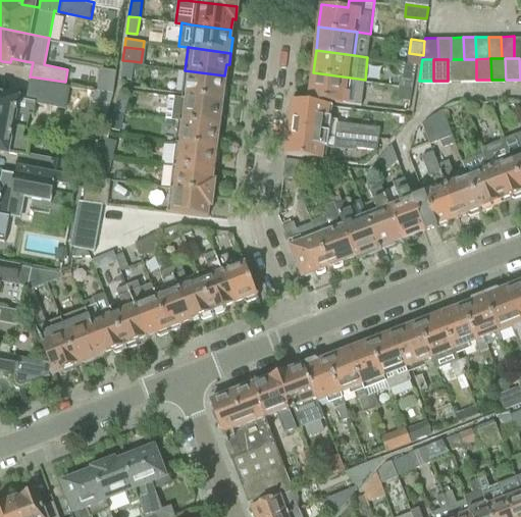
[(462,59),(451,59),(448,59),(448,81),(462,80),(462,59)]
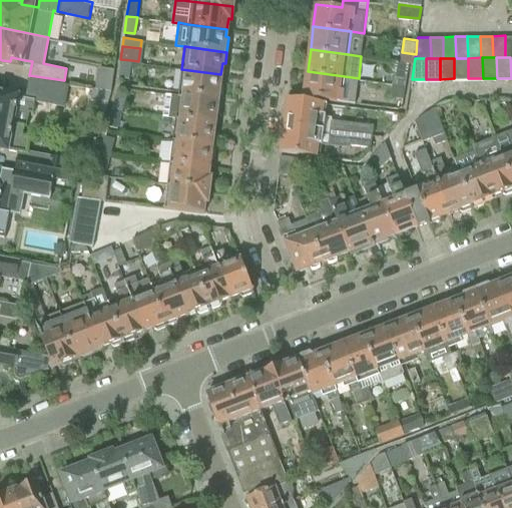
[(468,78),(468,58),(456,58),(454,58),(454,78),(468,78)]
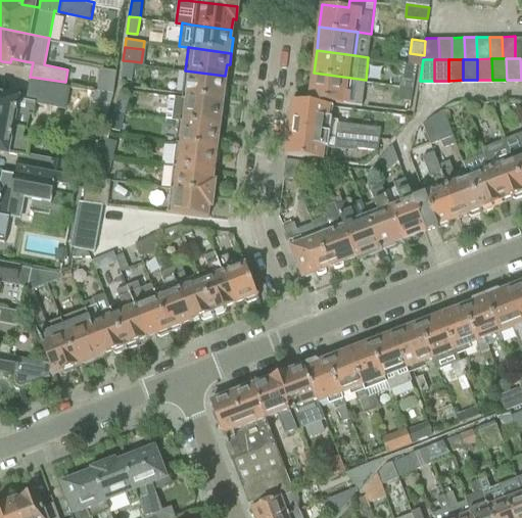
[(123,60),(121,78),(132,79),(134,61),(123,60)]
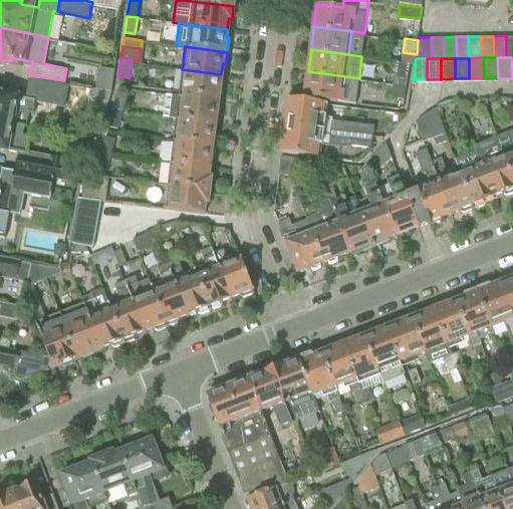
[(101,64),(97,86),(113,88),(117,66),(101,64)]
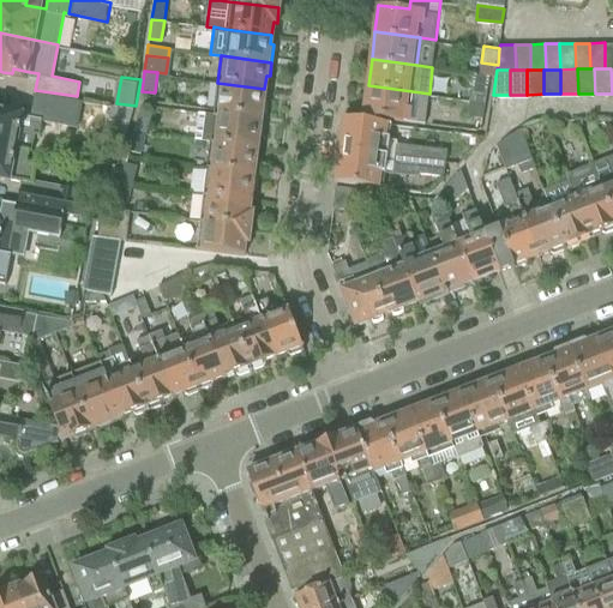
[(217,83),(214,110),(260,116),(262,109),(265,110),(266,98),(263,98),(264,89),(217,83)]
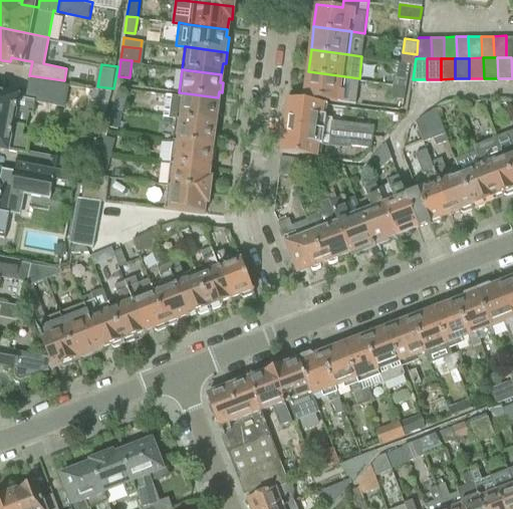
[(396,69),(394,82),(406,84),(408,71),(396,69)]
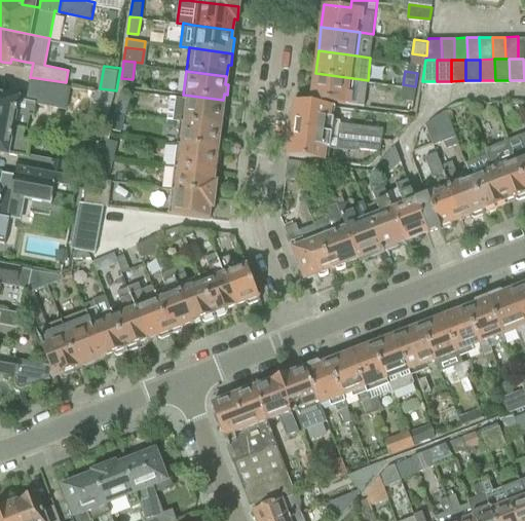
[(315,73),(312,98),(365,104),(368,80),(315,73)]
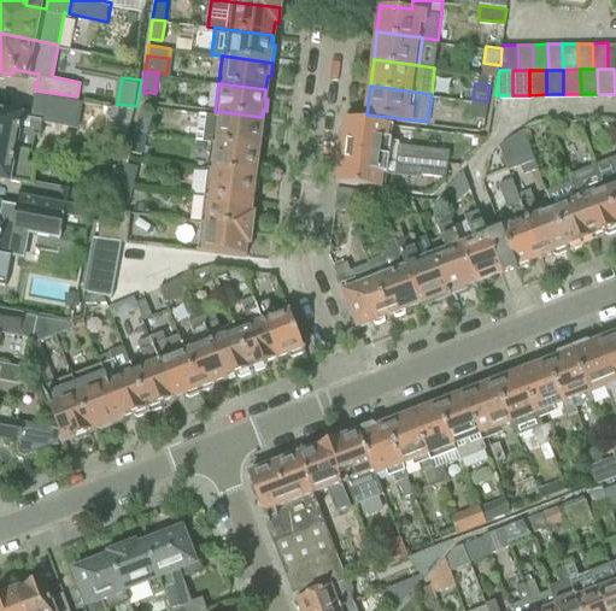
[(0,142),(30,148),(33,150),(36,131),(41,133),(44,119),(78,124),(83,98),(35,90),(31,115),(0,109),(0,142)]
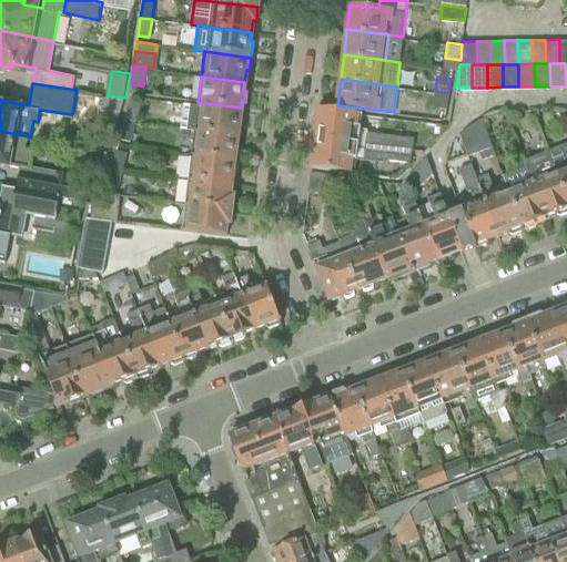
[(435,91),(433,105),(446,106),(448,93),(435,91)]
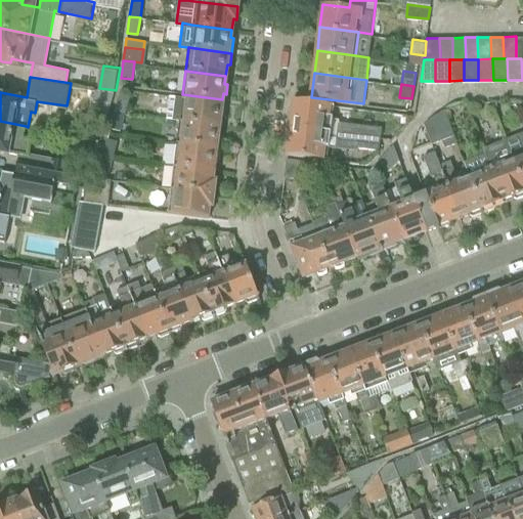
[(94,88),(92,99),(111,102),(114,91),(94,88)]
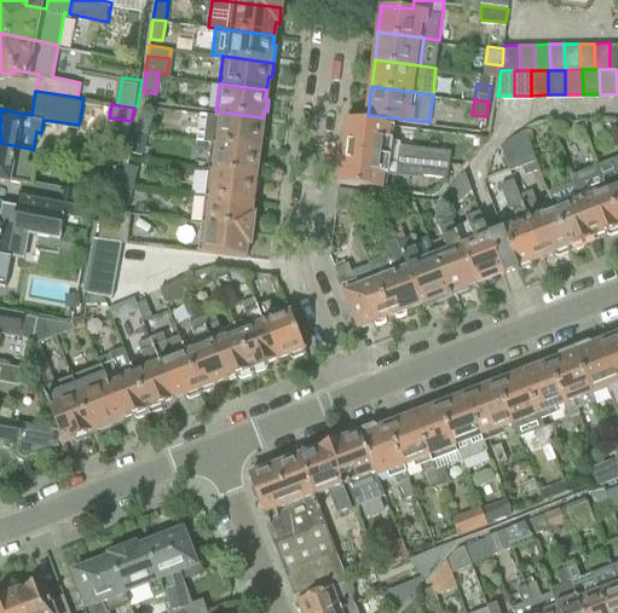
[(197,137),(212,138),(260,144),(261,133),(264,134),(266,122),(263,122),(263,117),(215,111),(201,109),(197,137)]
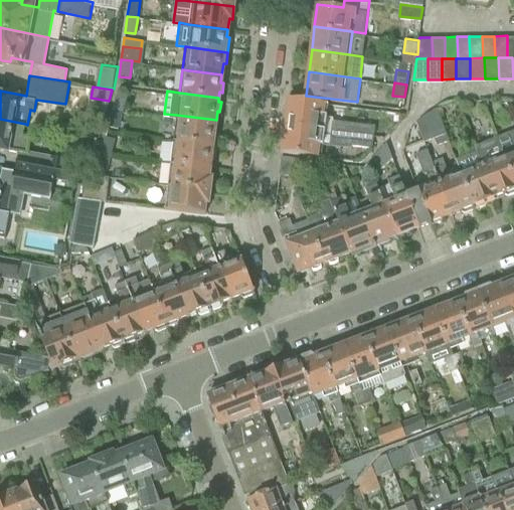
[(118,92),(114,107),(124,108),(128,95),(118,92)]
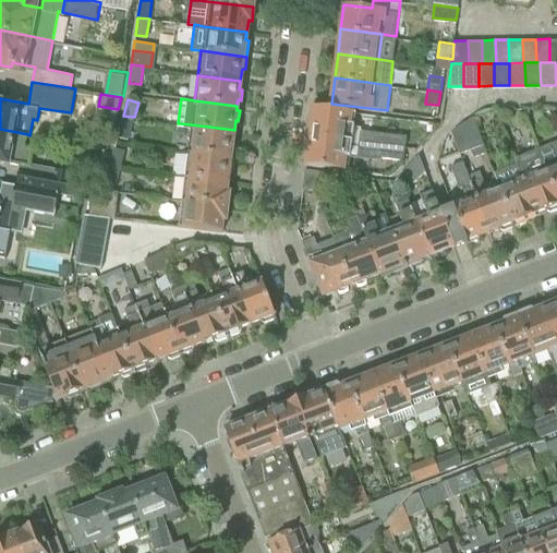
[(313,105),(310,134),(352,140),(355,111),(313,105)]
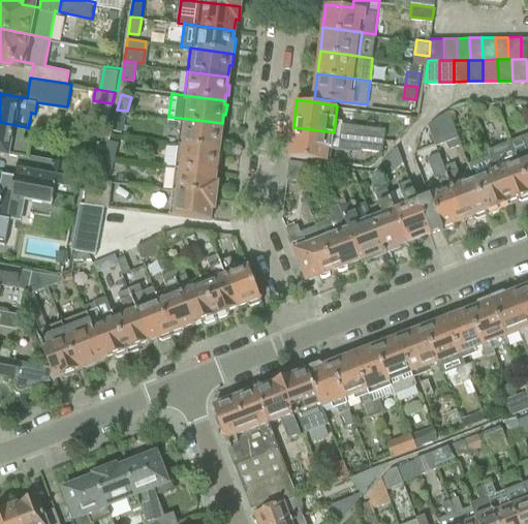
[(117,110),(112,128),(122,130),(127,111),(117,110)]
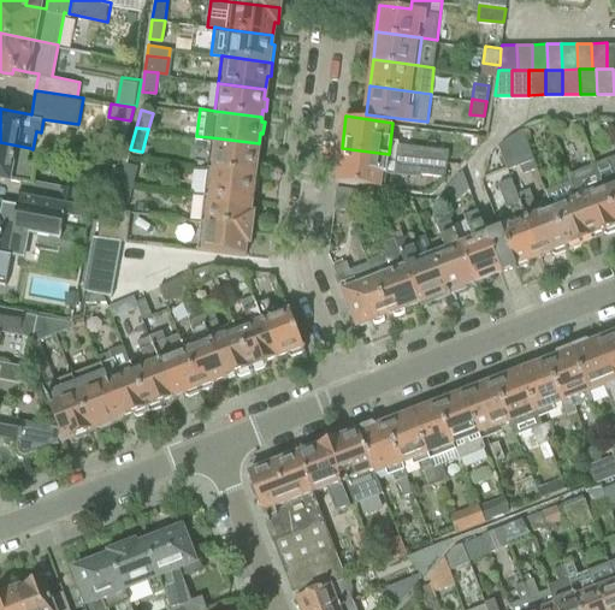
[(509,136),(500,144),(508,167),(520,163),(524,171),(537,166),(522,129),(509,136)]
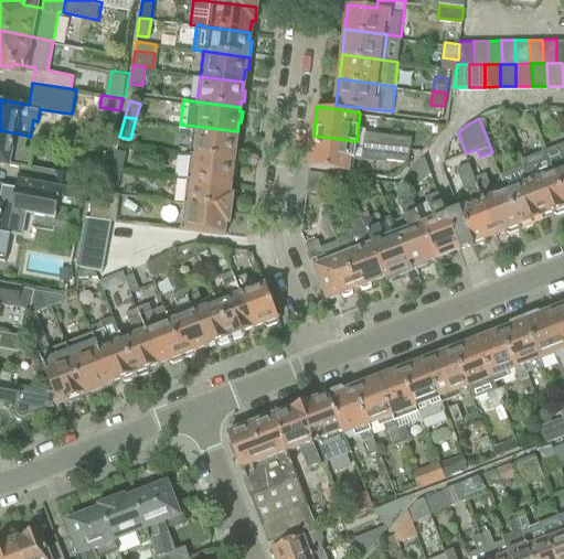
[(193,126),(190,151),(236,157),(238,143),(235,143),(237,131),(193,126)]
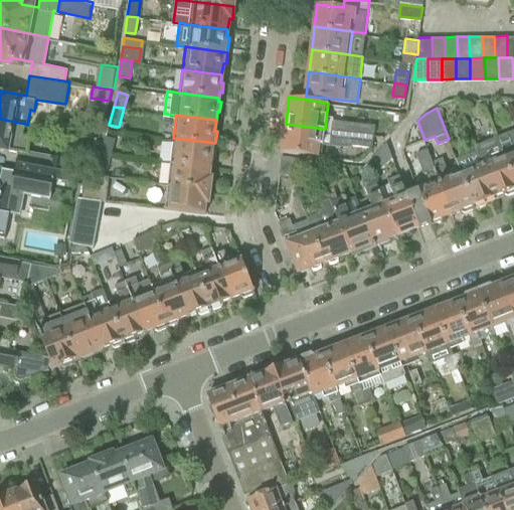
[(25,124),(0,119),(0,146),(10,148),(18,150),(14,169),(52,176),(67,179),(70,157),(29,149),(31,136),(23,134),(25,124)]
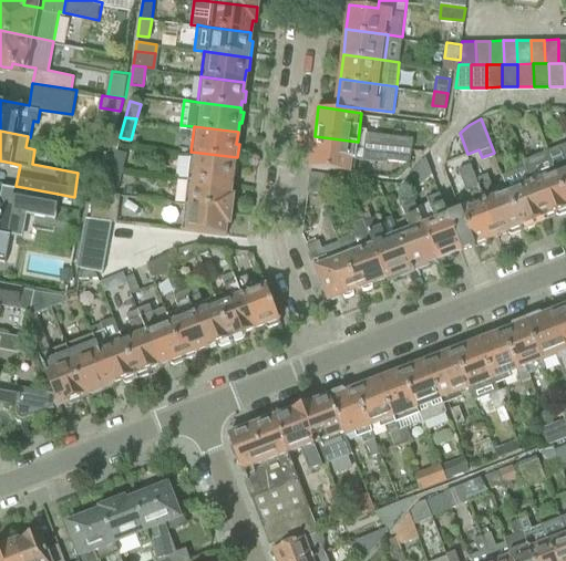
[(412,149),(414,137),(367,132),(366,143),(412,149)]
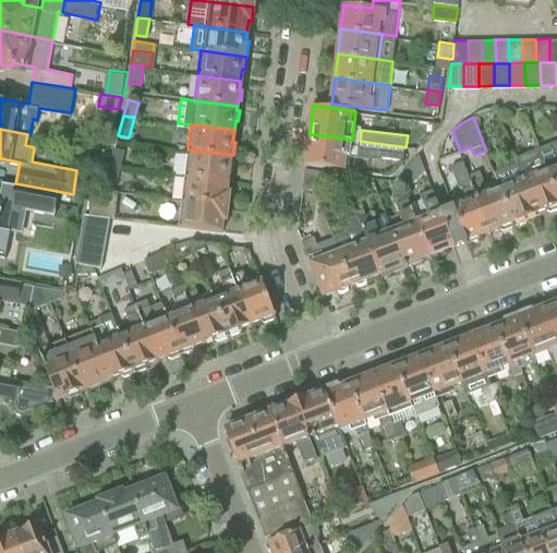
[(352,140),(310,134),(305,164),(348,169),(352,140)]
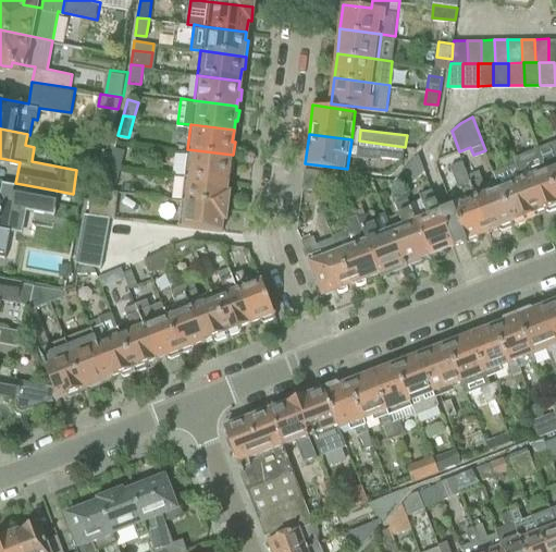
[(555,138),(536,147),(555,197),(555,138)]
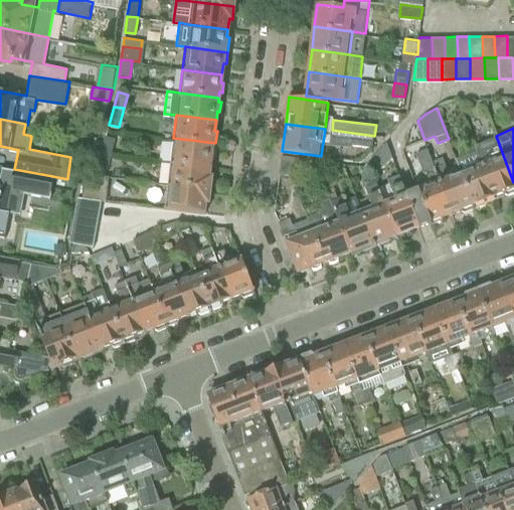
[(331,142),(373,147),(374,136),(332,130),(331,142)]
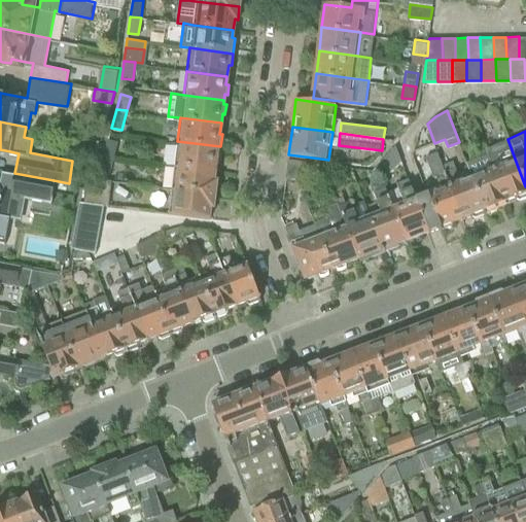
[(108,138),(104,155),(114,157),(118,141),(108,138)]
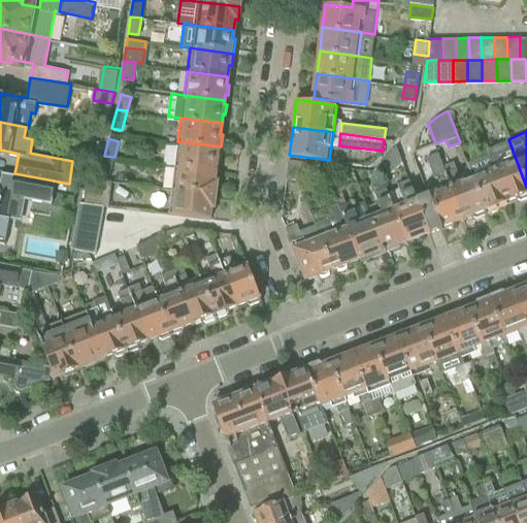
[(526,187),(508,139),(487,148),(507,201),(517,197),(520,199),(526,196),(526,187)]
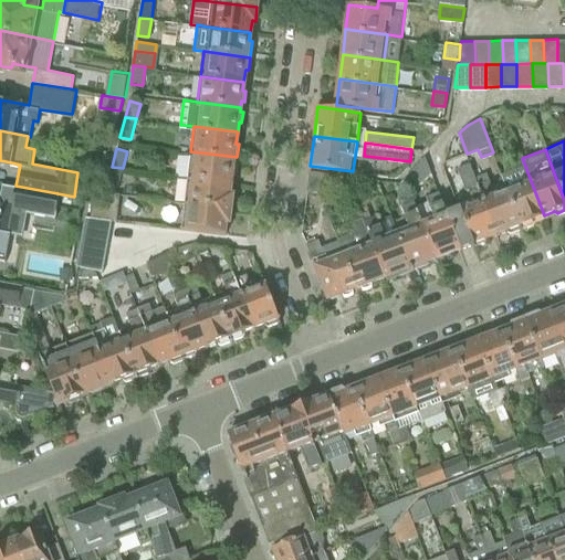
[(190,151),(187,176),(231,182),(232,173),(234,173),(237,157),(190,151)]
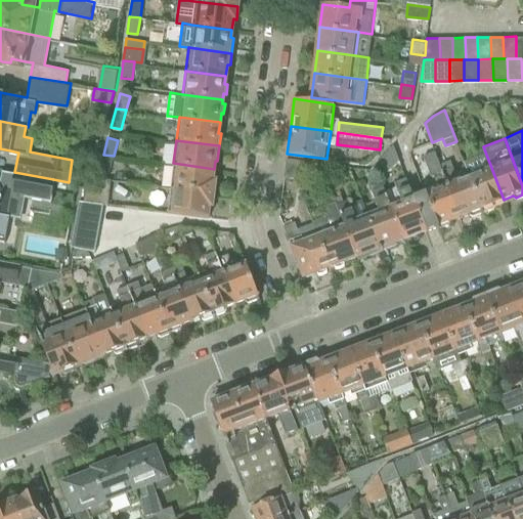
[(393,143),(377,160),(384,174),(399,159),(393,143)]
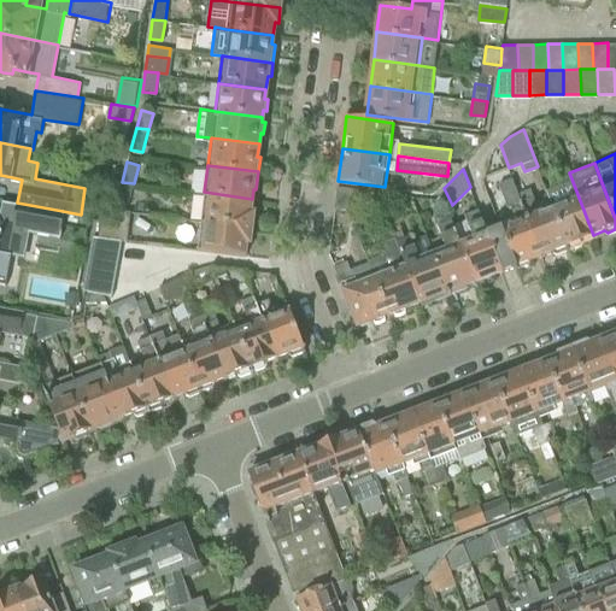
[(559,186),(547,191),(550,199),(569,247),(581,244),(582,239),(593,235),(569,172),(556,177),(559,186)]
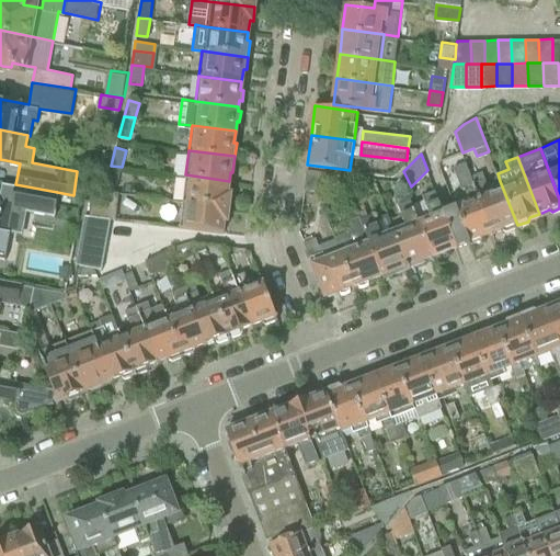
[(466,161),(453,166),(458,179),(470,173),(466,161)]
